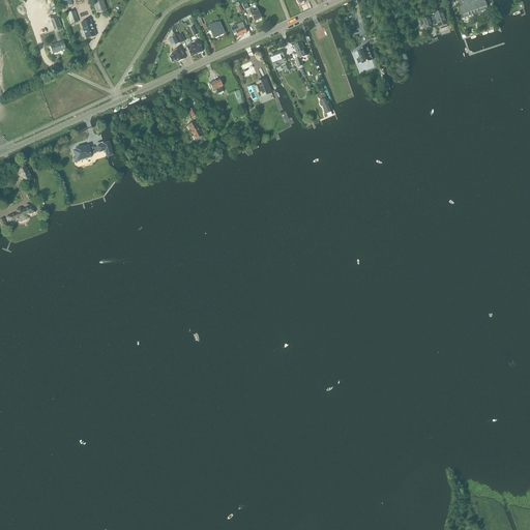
[(91,0),(96,13),(107,10),(102,0),(91,0)]
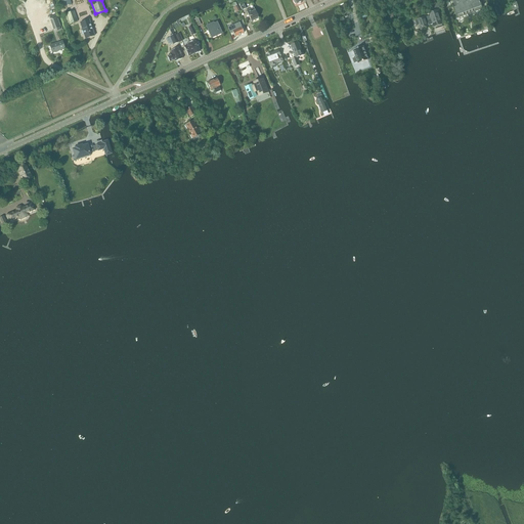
[(452,0),(455,7),(453,8),(457,18),(483,9),(481,5),(483,4),(482,0),(479,0),(452,0)]
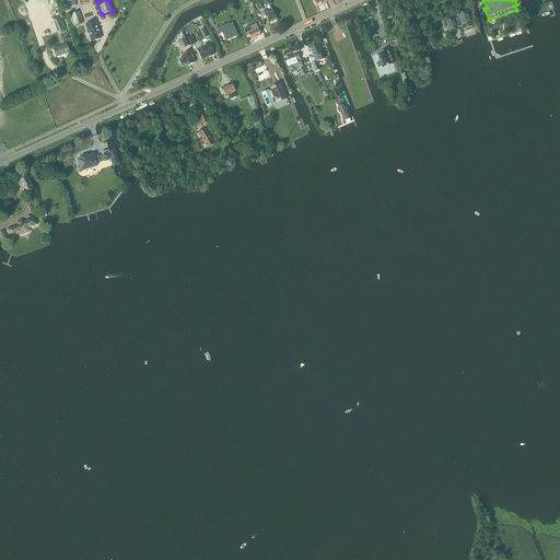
[(276,20),(271,9),(267,10),(263,11),(268,23),(276,20)]
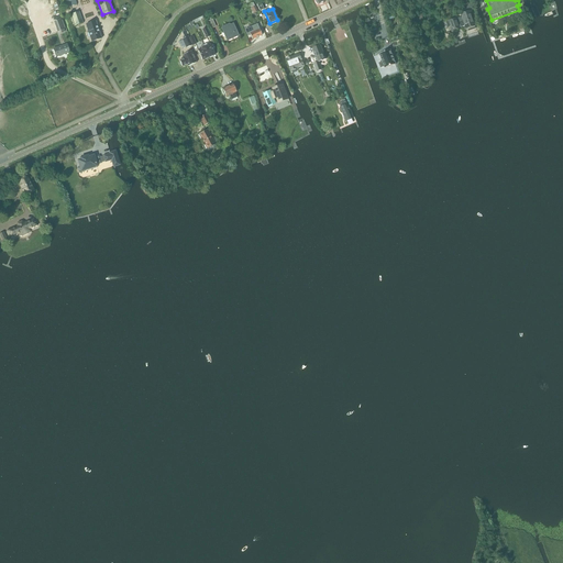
[(449,22),(446,23),(448,28),(451,26),(452,31),(461,28),(460,28),(465,25),(466,30),(467,30),(467,31),(476,29),(475,26),(476,26),(471,11),(462,14),(464,21),(459,23),(457,19),(449,21),(449,22)]
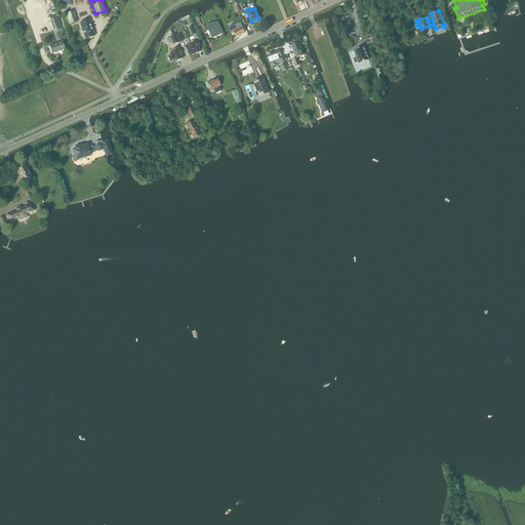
[(74,11),(67,13),(70,25),(78,22),(74,11)]
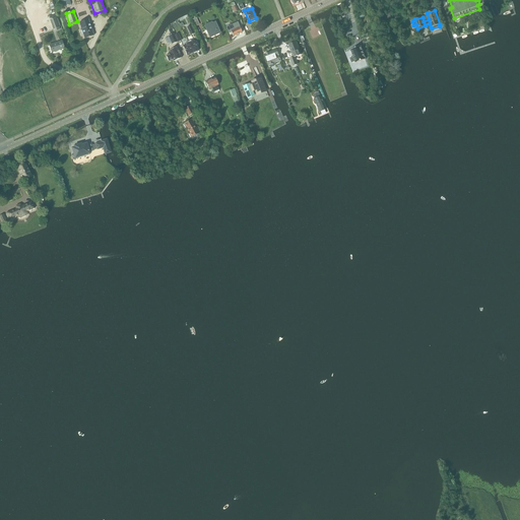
[(56,17),(50,20),(53,30),(60,27),(56,17)]
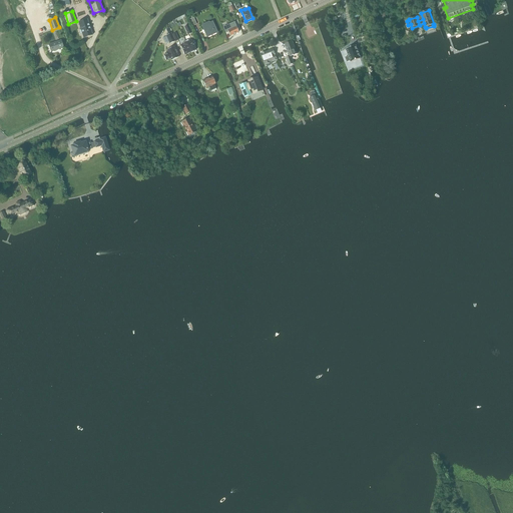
[(92,35),(87,20),(78,23),(81,30),(79,31),(81,34),(82,34),(83,38),(92,35)]
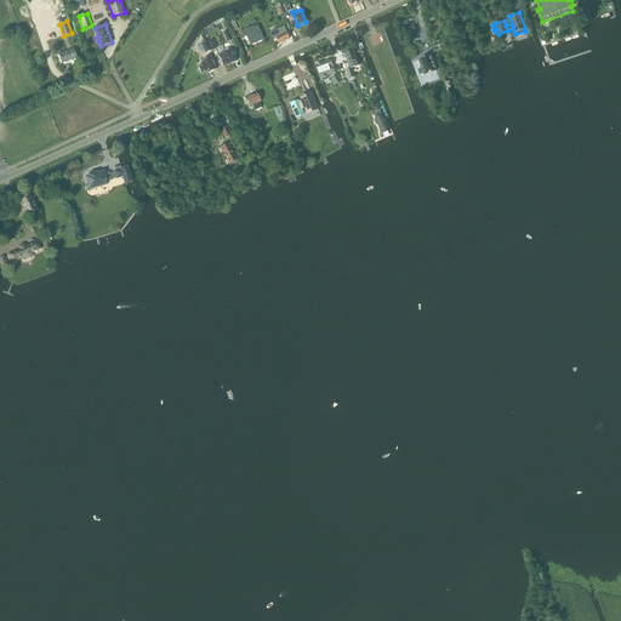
[(263,40),(257,27),(254,28),(254,27),(244,30),(250,45),(263,40)]
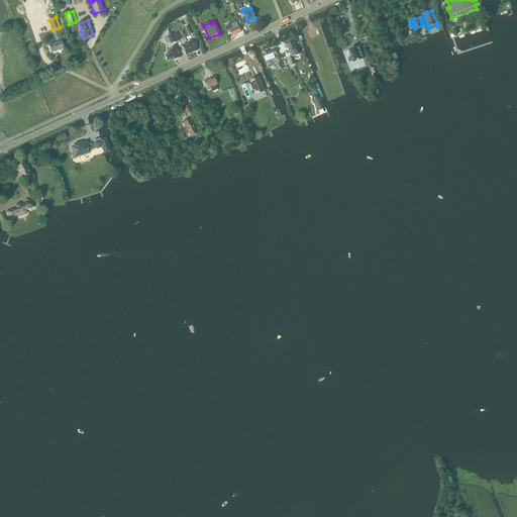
[(236,22),(224,27),(227,33),(230,32),(231,36),(240,33),(237,27),(238,27),(236,22)]
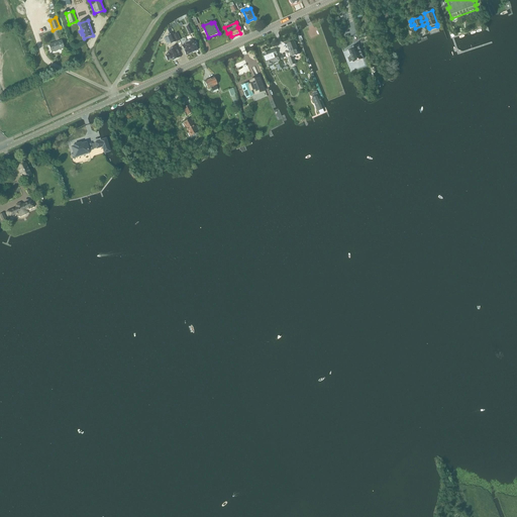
[(171,44),(176,42),(173,33),(168,36),(171,44)]
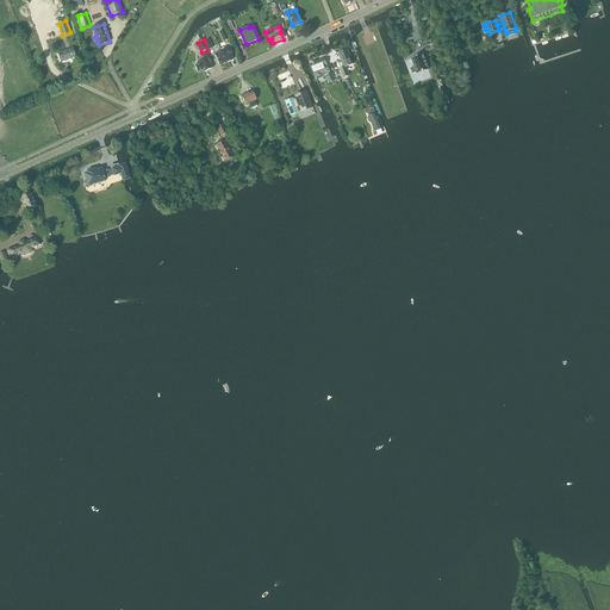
[(61,62),(76,57),(73,48),(57,53),(61,62)]
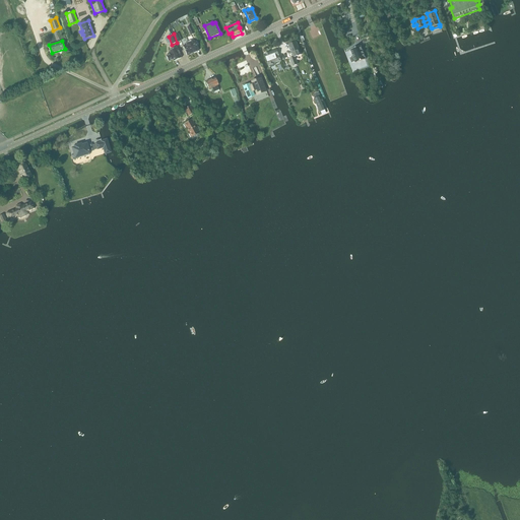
[(188,42),(192,53),(198,51),(194,42),(191,43),(190,41),(188,42)]
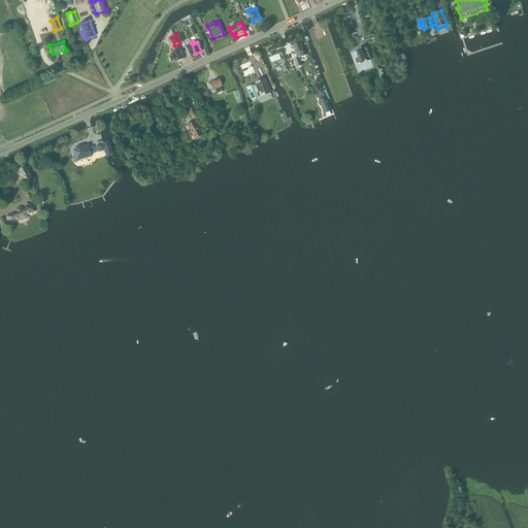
[(190,57),(195,54),(191,42),(188,44),(189,45),(186,47),(190,57)]
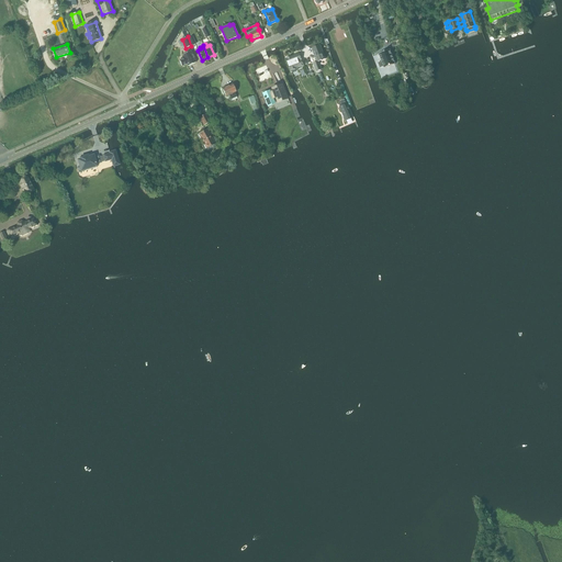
[(321,46),(312,48),(317,62),(318,62),(325,59),(321,46)]
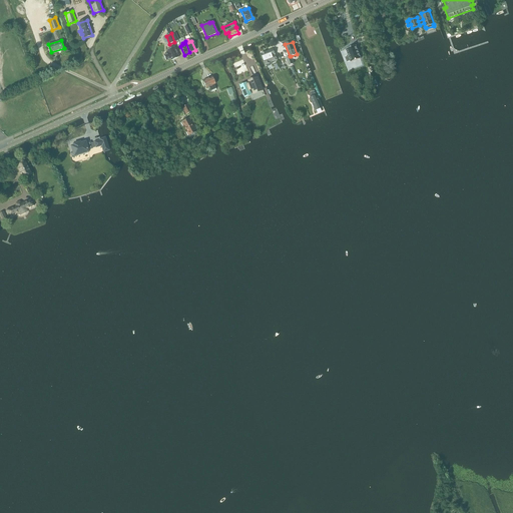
[(348,56),(345,57),(347,62),(350,60),(350,62),(361,58),(356,45),(345,49),(348,56)]
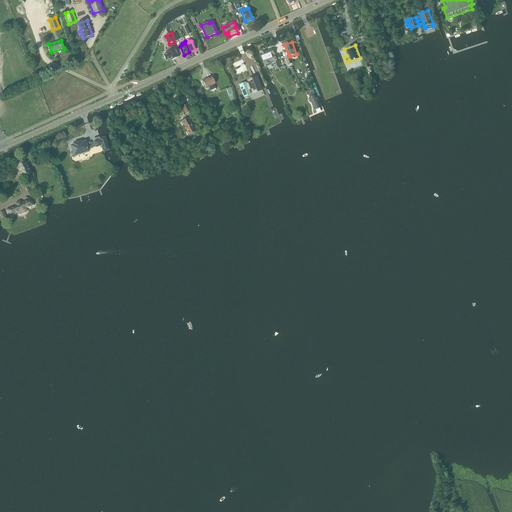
[(171,61),(178,57),(173,47),(166,50),(168,53),(163,55),(166,61),(170,59),(171,61)]
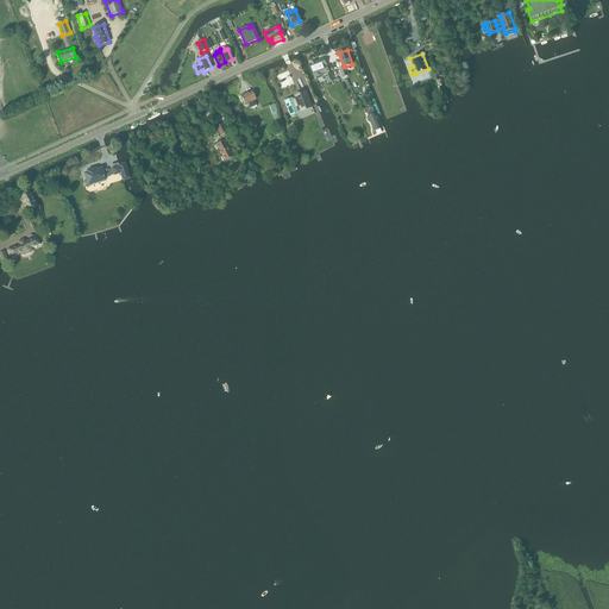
[(315,77),(330,73),(325,58),(309,64),(315,77)]
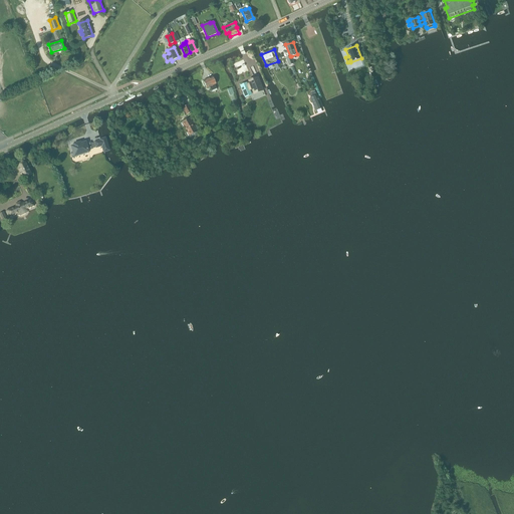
[(216,89),(215,85),(216,84),(212,77),(203,81),(207,88),(209,87),(211,91),(216,89)]
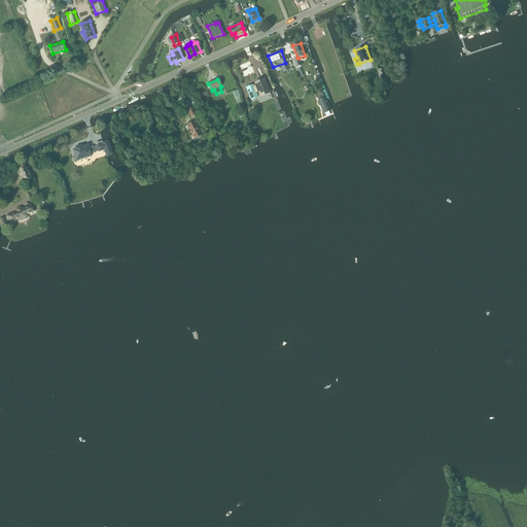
[(252,85),(246,89),(250,99),(257,96),(256,95),(258,94),(260,98),(270,94),(265,79),(254,83),(255,86),(253,88),(252,85)]
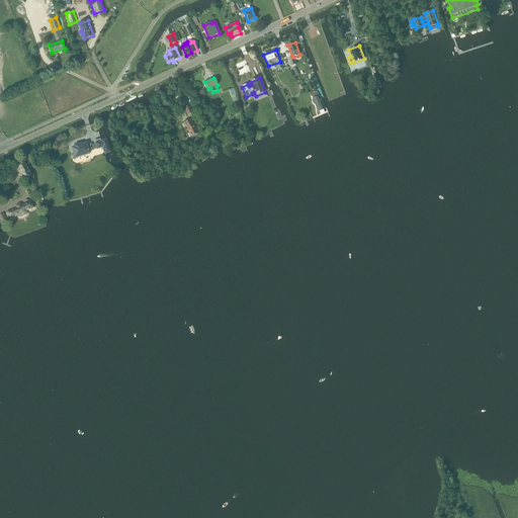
[(319,97),(314,99),(319,112),(325,110),(319,97)]
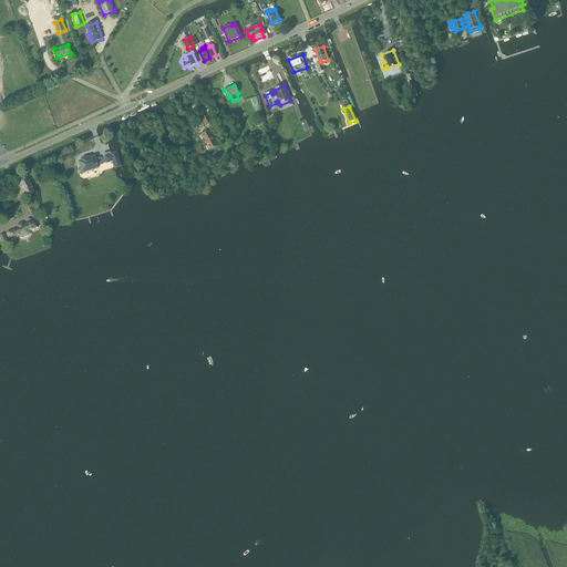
[(206,127),(212,124),(207,116),(202,119),(206,127)]
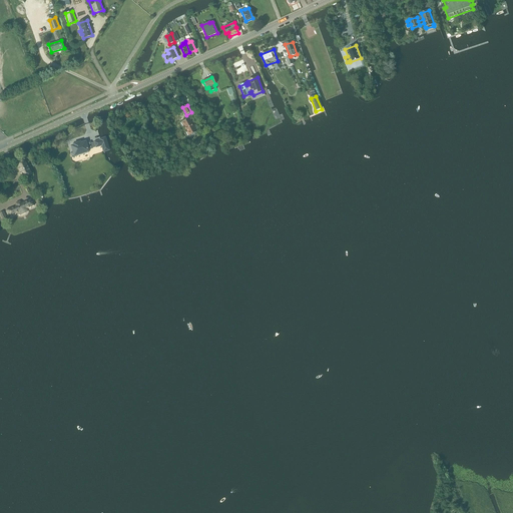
[(196,131),(188,118),(180,122),(180,123),(182,127),(182,126),(186,132),(185,132),(187,136),(196,131)]
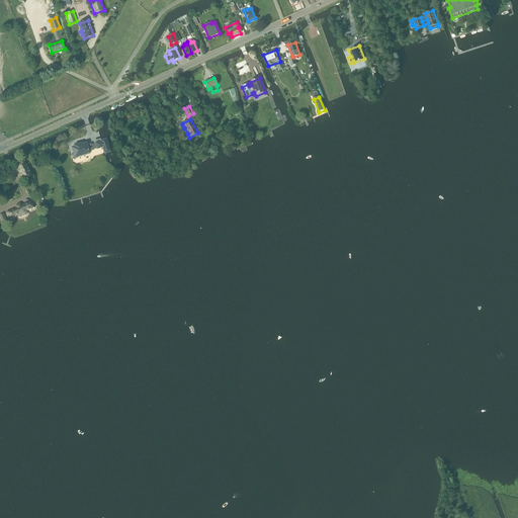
[(104,150),(99,151),(100,155),(105,154),(107,159),(111,158),(108,147),(104,148),(104,150)]
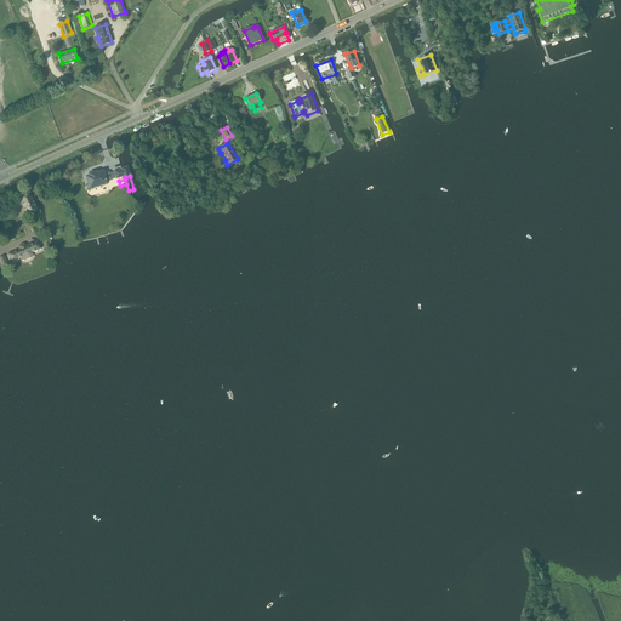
[(86,182),(84,182),(85,191),(87,189),(89,195),(103,192),(103,189),(108,188),(107,180),(101,181),(101,178),(93,180),(93,178),(86,180),(86,182)]
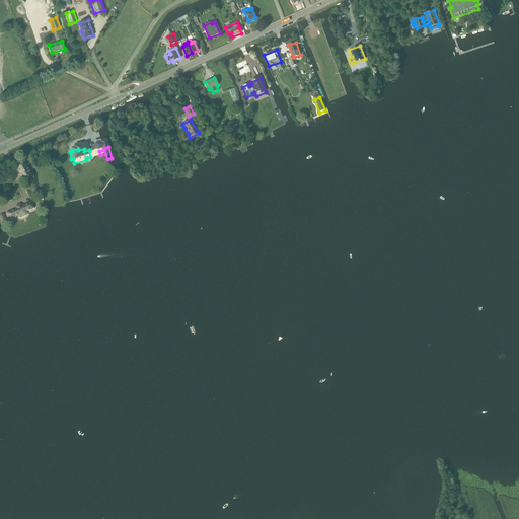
[(17,169),(21,179),(23,179),(23,180),(26,179),(28,178),(31,177),(32,176),(25,163),(24,163),(24,162),(23,162),(22,162),(21,162),(20,163),(20,164),(19,164),(18,165),(18,166),(18,167),(19,167),(19,168),(17,169)]
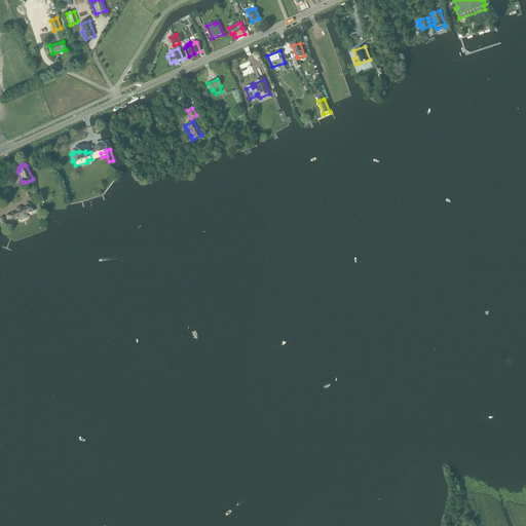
[(21,221),(27,219),(29,216),(28,215),(35,212),(32,204),(7,216),(9,222),(17,219),(17,221),(21,221)]
